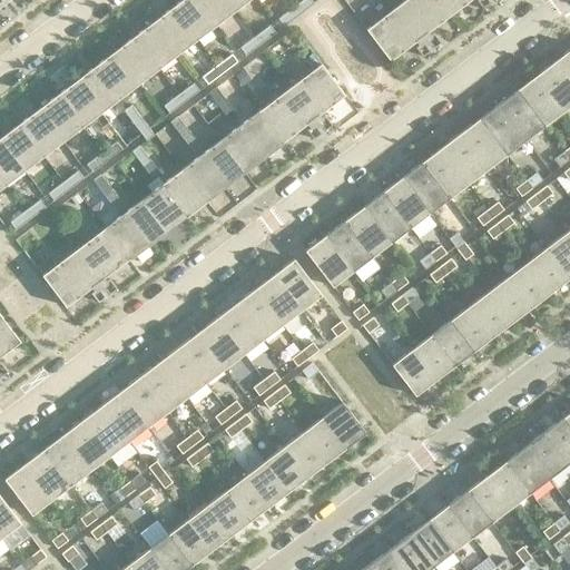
[(215,23),(196,0),(179,0),(172,7),(196,38),(215,23)]
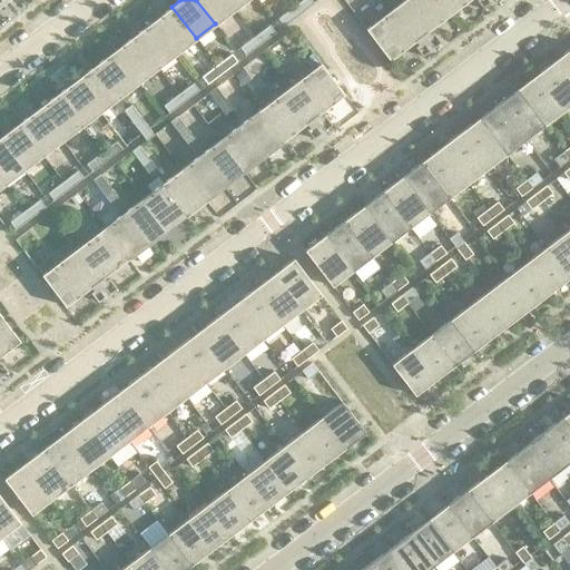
[(234,9),(226,0),(196,0),(215,23),(234,9)]
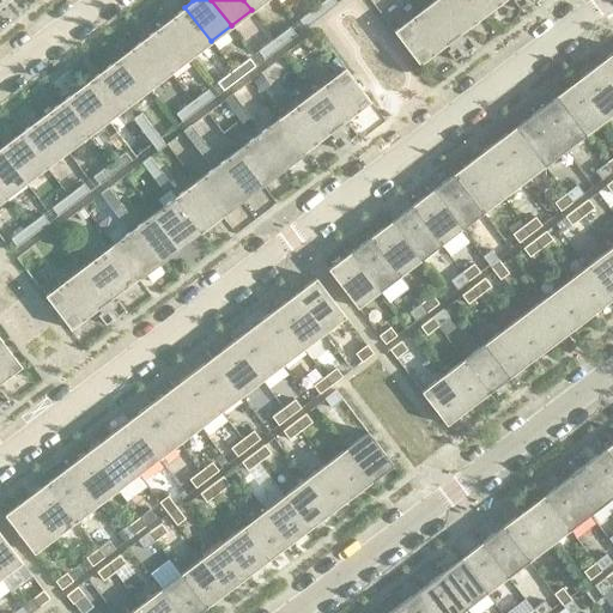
[(334,0),(323,0),(314,7),(321,16),(337,4),(334,0)]
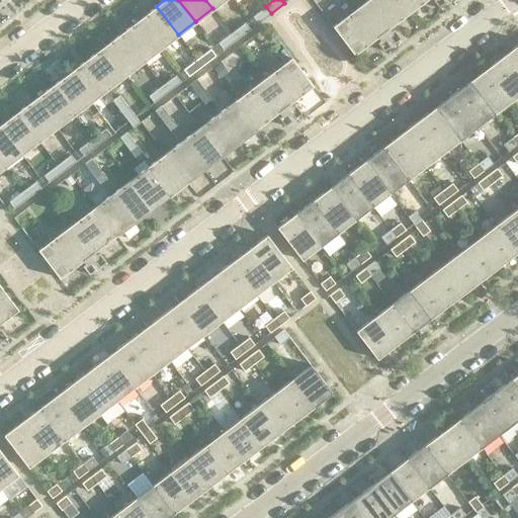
[(365,0),(332,26),(353,55),(380,34),(383,37),(376,42),(382,51),(390,46),(391,48),(395,45),(394,44),(400,38),(394,29),(386,34),(384,31),(425,0),(432,0),(439,8),(445,3),(447,5),(450,3),(449,1),(449,0),(365,0)]
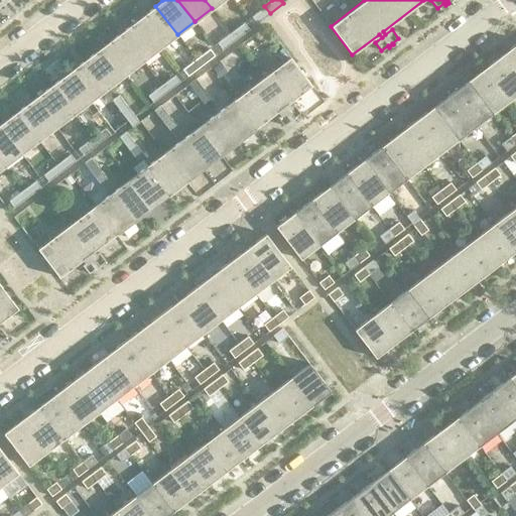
[(177,34),(155,6),(138,19),(159,47),(177,34)]
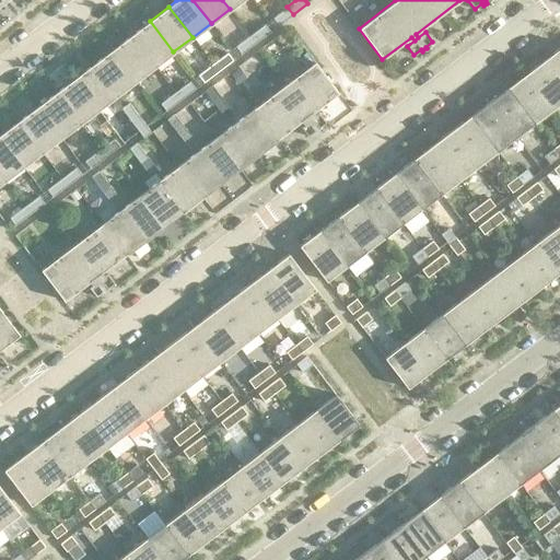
[(293,14),(287,7),(272,18),(278,25),(293,14)]
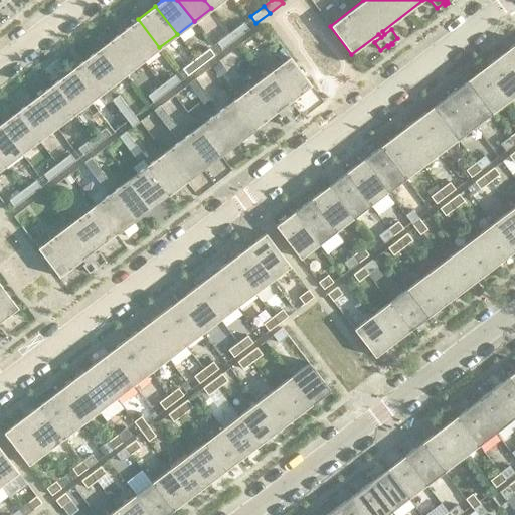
[(159,47),(138,19),(121,32),(142,60),(159,47)]
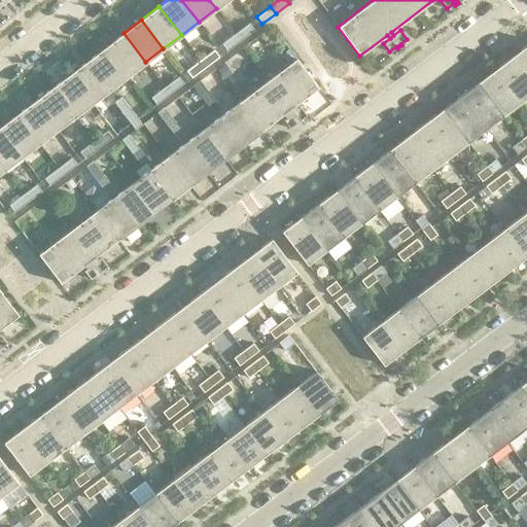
[(249,23),(235,33),(240,40),(254,30),(249,23)]
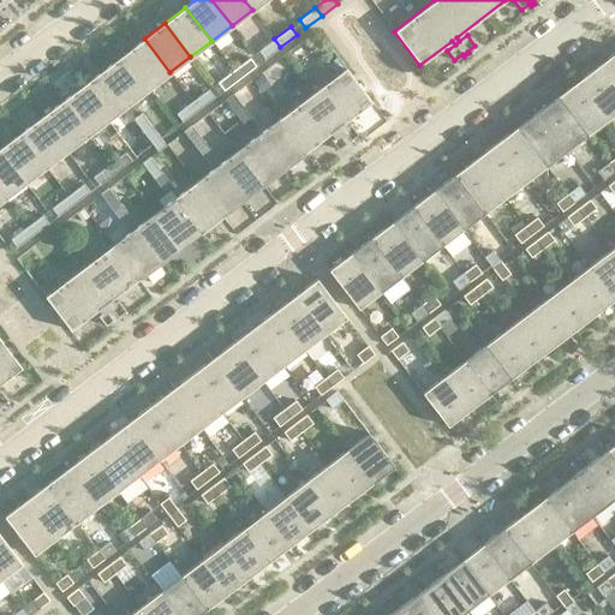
[(169,72),(144,39),(123,54),(149,88),(169,72)]
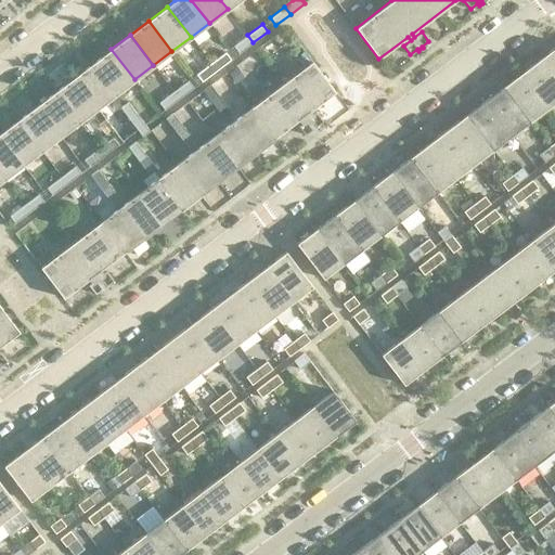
[(253,42),(247,35),(233,46),(239,53),(253,42)]
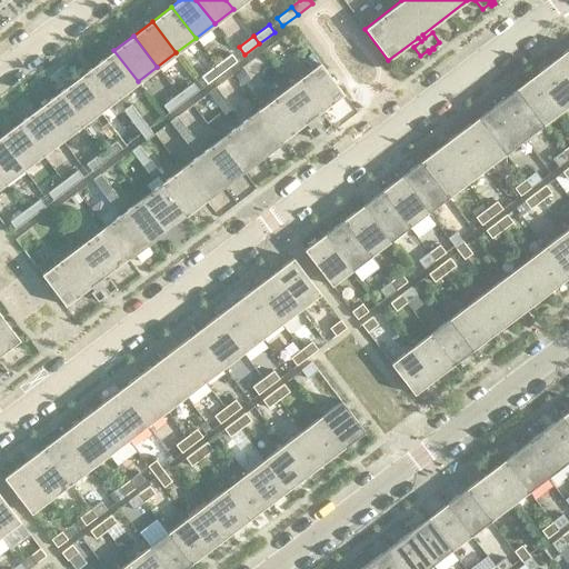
[(291,40),(285,45),(291,53),(298,49),(291,40)]
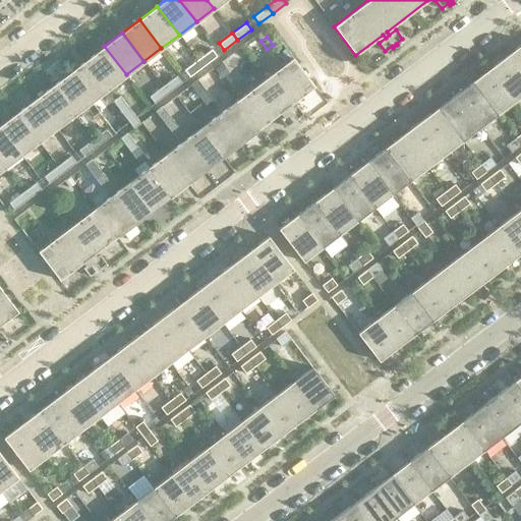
[(520,44),(514,49),(515,51),(508,56),(520,73),(520,44)]
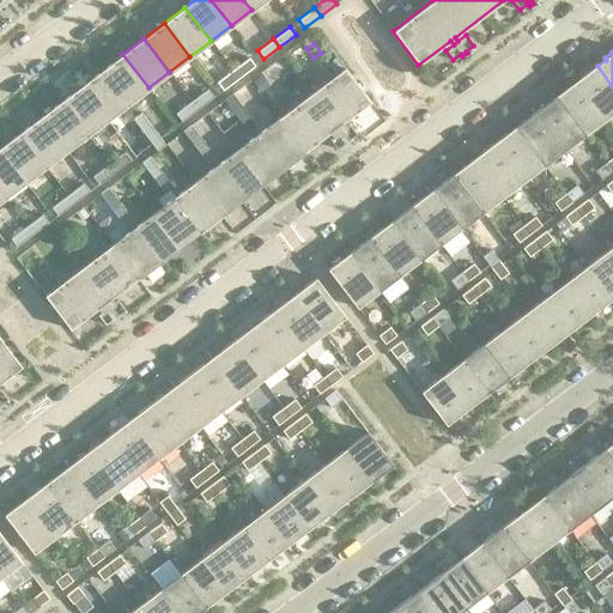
[(149,87),(122,54),(102,70),(127,104),(149,87)]
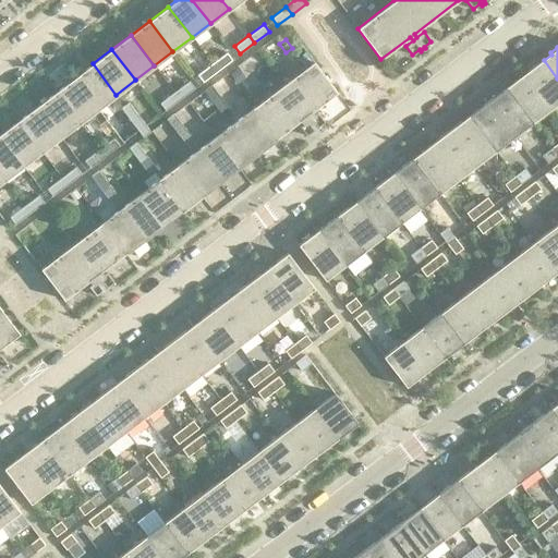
[(226,52),(211,63),(217,71),(231,60),(226,52)]
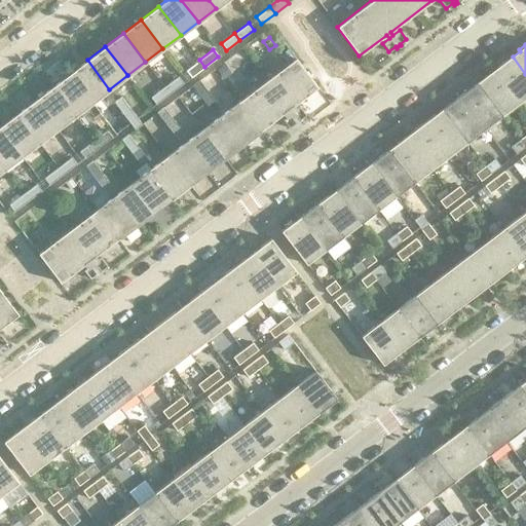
[(525,97),(525,74),(513,57),(505,62),(504,61),(494,69),(519,102),(525,97)]
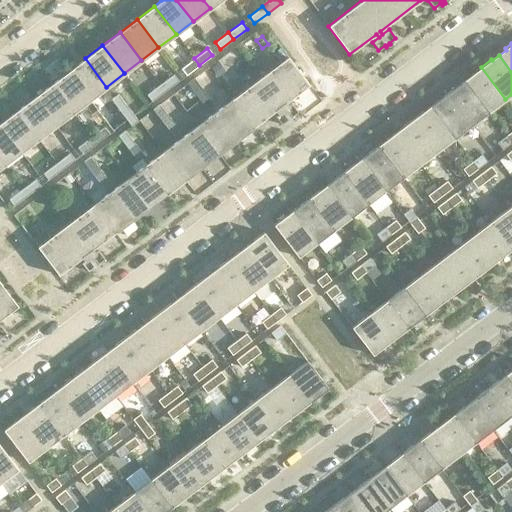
[(309,85),(287,56),(214,112),(235,141),(279,108),(281,111),(274,116),(280,123),(287,118),(289,121),(292,119),(290,116),(297,111),(291,103),(284,108),(282,105),(309,85)]
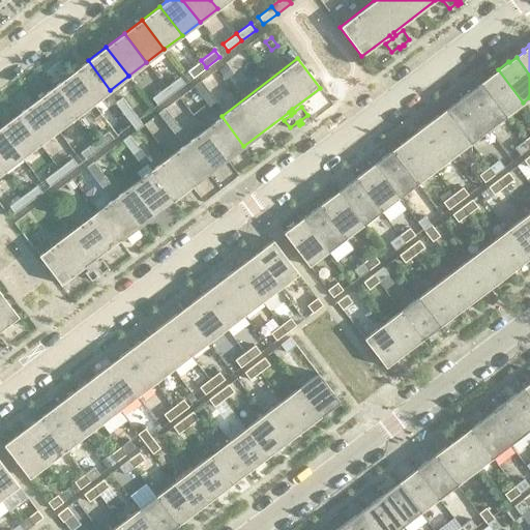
[(110,90),(88,60),(70,74),(92,104),(110,90)]
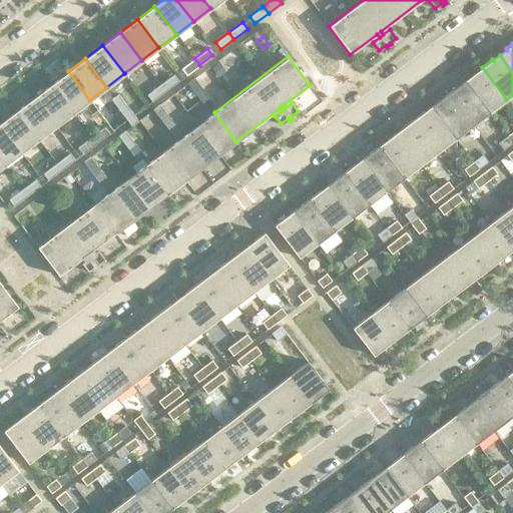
[(199,65),(194,58),(180,68),(185,75),(199,65)]
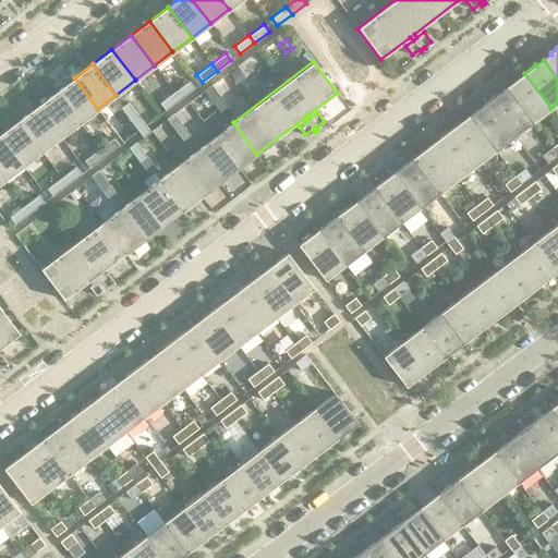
[(237,68),(228,74),(237,84),(244,77),(237,68)]
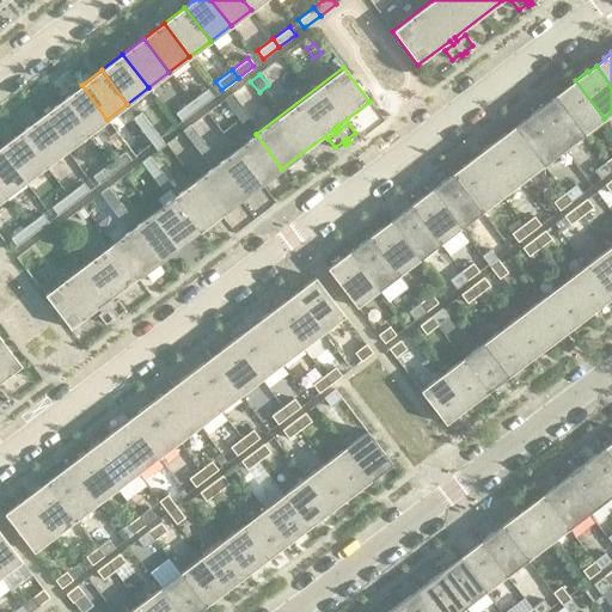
[(604,118),(575,80),(563,89),(564,91),(556,97),(583,134),(604,118)]
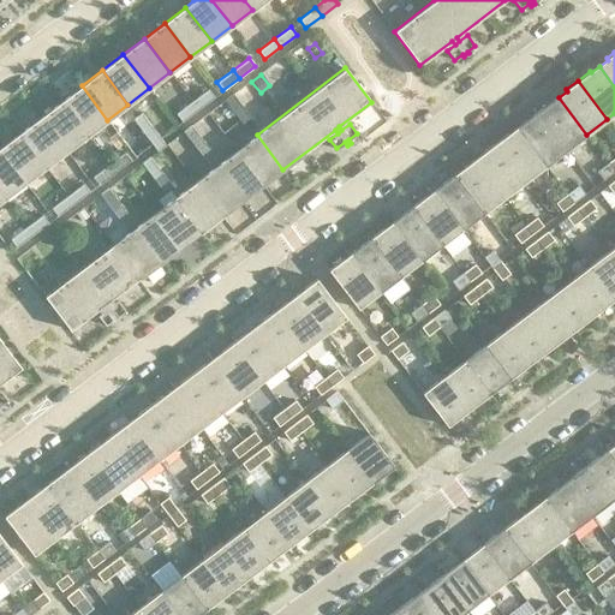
[(107,120),(82,85),(60,101),(87,136),(107,120)]
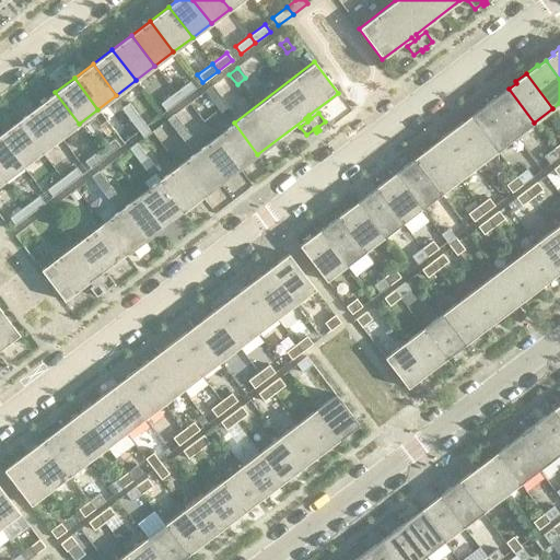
[(188,81),(174,93),(179,100),(194,89),(188,81)]
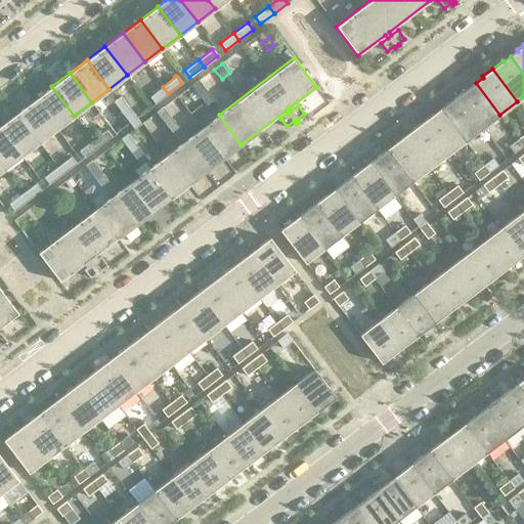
[(190,85),(202,99),(208,94),(198,80),(190,85)]
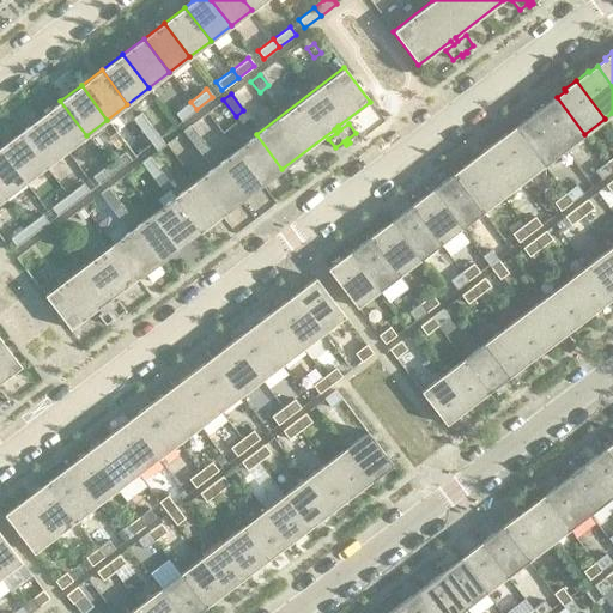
[(584,134),(557,97),(548,104),(547,102),(534,111),(564,150),(584,134)]
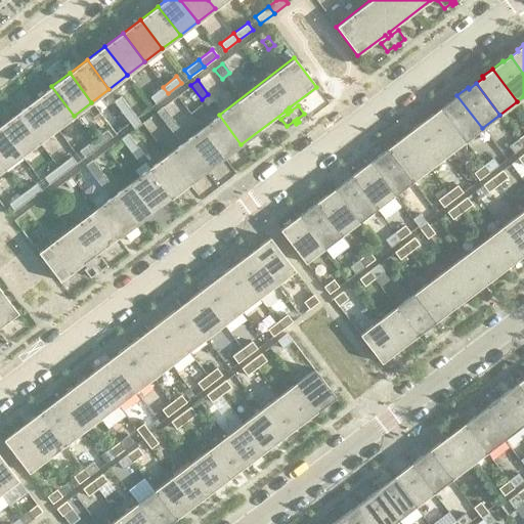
[(74,116),(51,86),(34,99),(56,129),(74,116)]
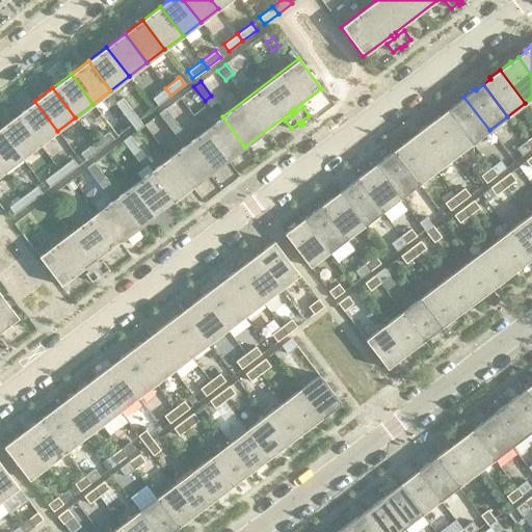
[(170,95),(165,88),(151,99),(156,106),(170,95)]
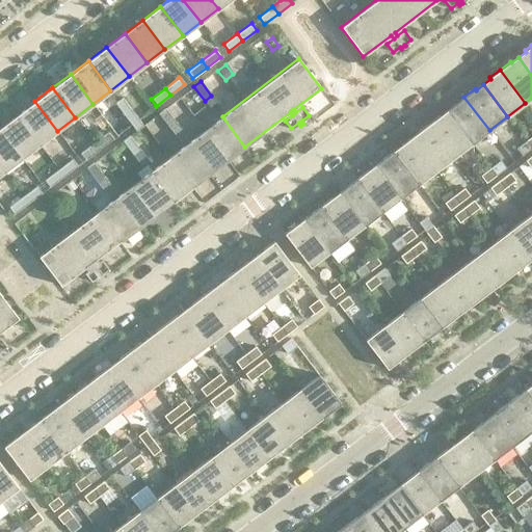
[(222,109),(211,96),(205,101),(215,114),(222,109)]
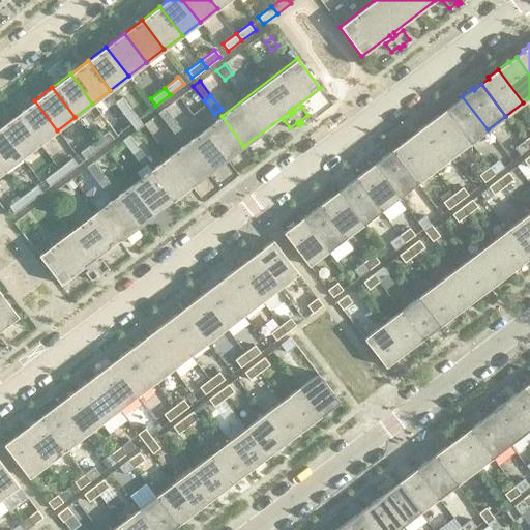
[(488,129),(462,96),(451,105),(452,106),(445,111),(470,143),(488,129)]
